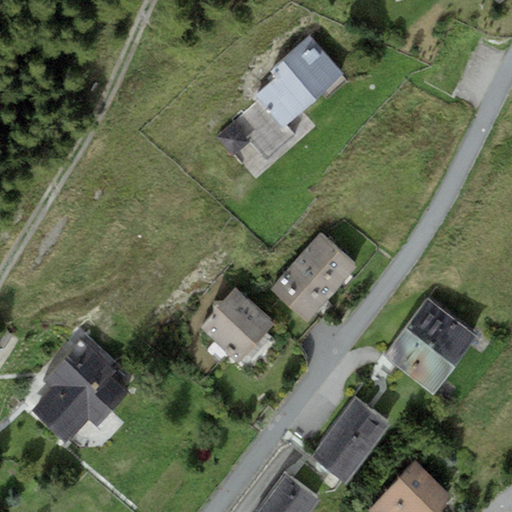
[(255,95),(282,125),(342,72),(309,35),(269,70),(276,77),(255,95)]
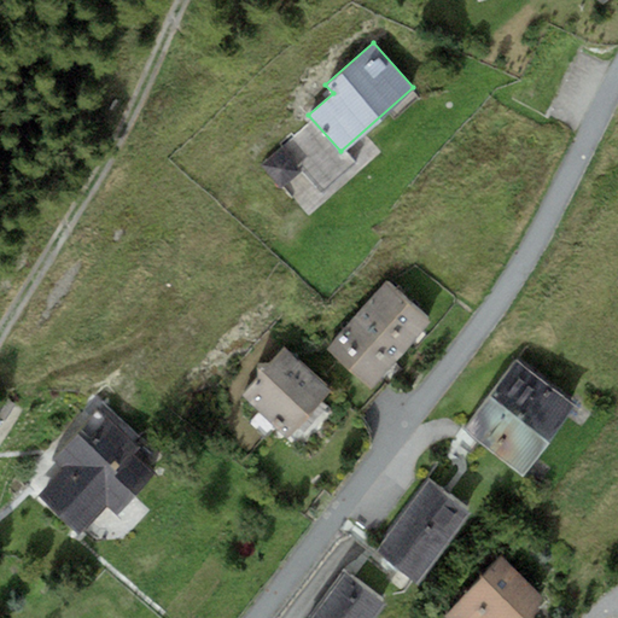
[(283,187),(302,169),(281,146),(262,164),(283,187)]
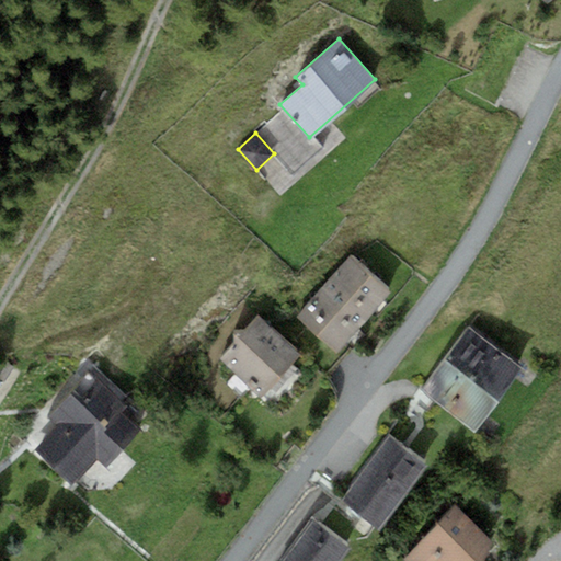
[(352,258),(298,316),(338,352),(390,293),(352,258)]
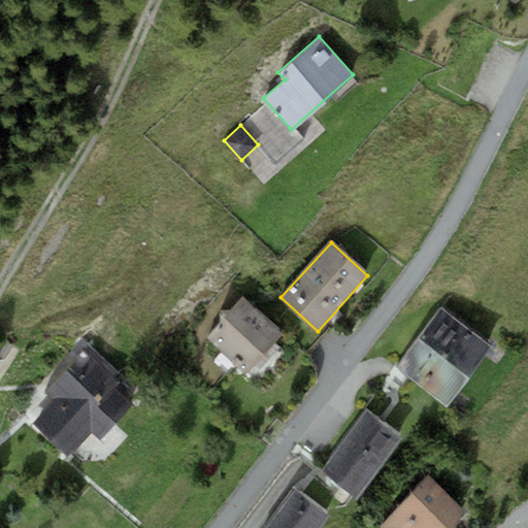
[(243,297),(206,338),(245,373),(283,332),(243,297)]
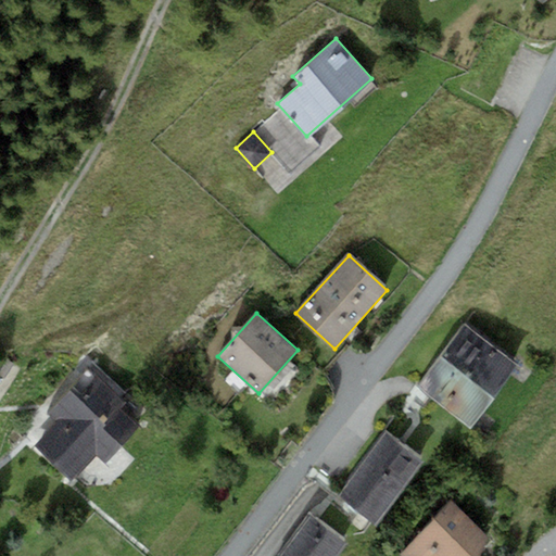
[(417,384),(470,426),(518,363),(466,321),(417,384)]
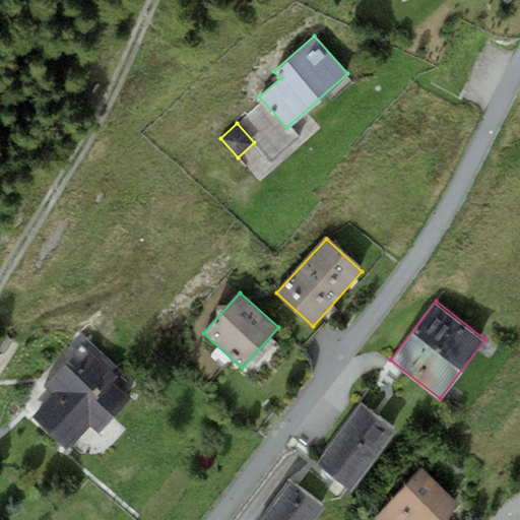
[(98,432),(132,397),(81,348),(43,388),(53,398),(34,416),(66,448),(89,424),(98,432)]
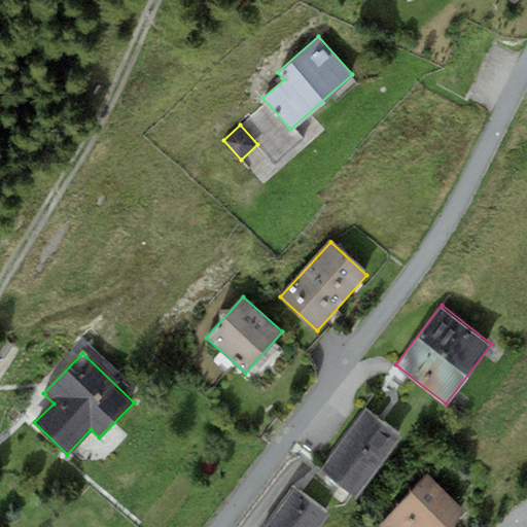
[(366,409),(321,468),(358,496),(403,436),(366,409)]
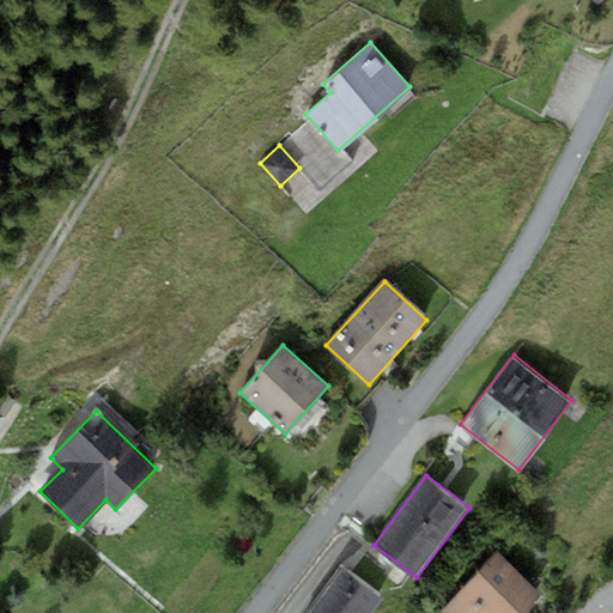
[(499,551),(443,612),(444,612),(528,612),(538,592),(499,551)]
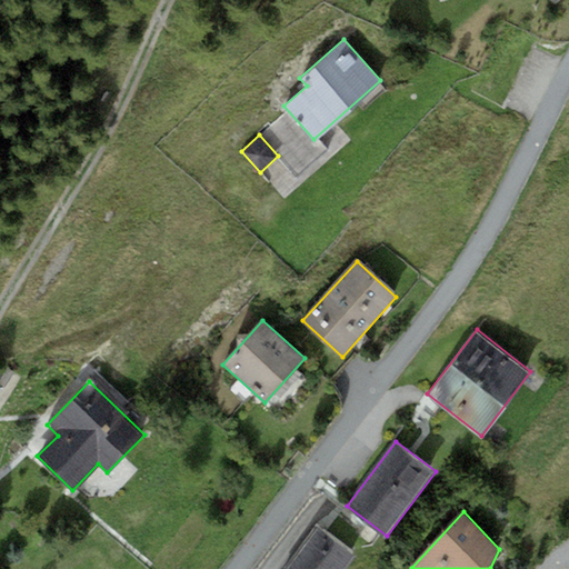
[(318,528),(287,568),(346,568),(356,556),(318,528)]
